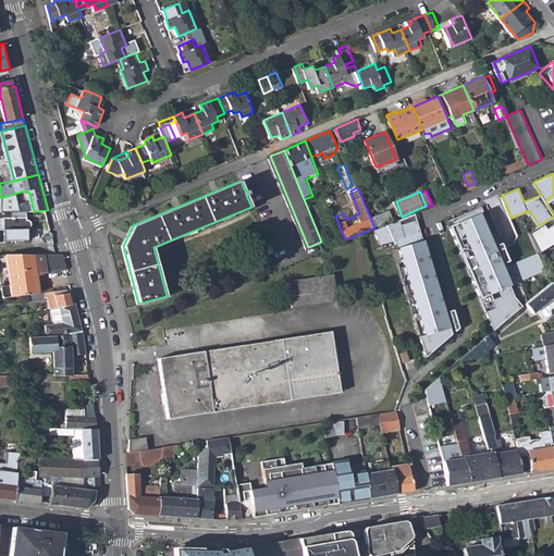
[(488,311),(496,330),(525,306),(517,296),(509,279),(484,220),(481,213),(485,211),(482,206),(454,219),(456,223),(452,225),(460,246),(464,244),(478,275),(474,278),(482,297),(491,294),(493,299),(496,307),(488,311)]
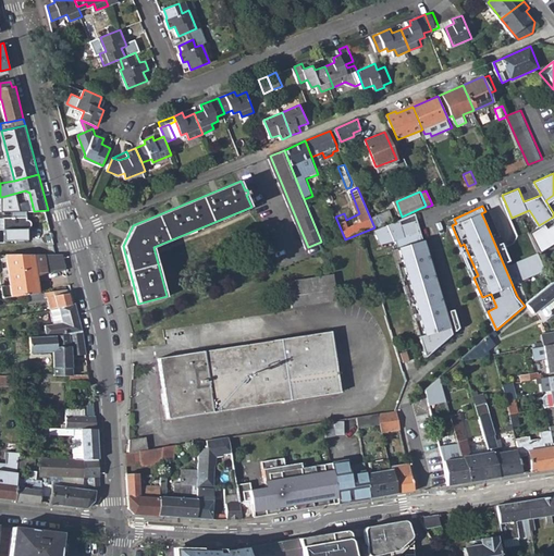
[(395,208),(370,218),(374,227),(394,219),(392,214),(397,213),(395,208)]
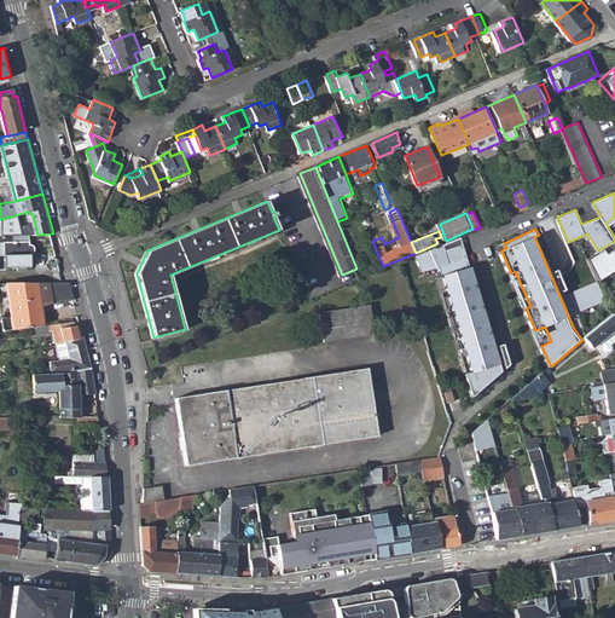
[(16,235),(0,234),(0,241),(7,242),(6,254),(0,254),(0,253),(0,269),(6,270),(7,266),(19,266),(19,269),(29,269),(30,267),(33,267),(33,254),(35,253),(39,249),(38,247),(33,244),(33,242),(16,241),(16,235)]
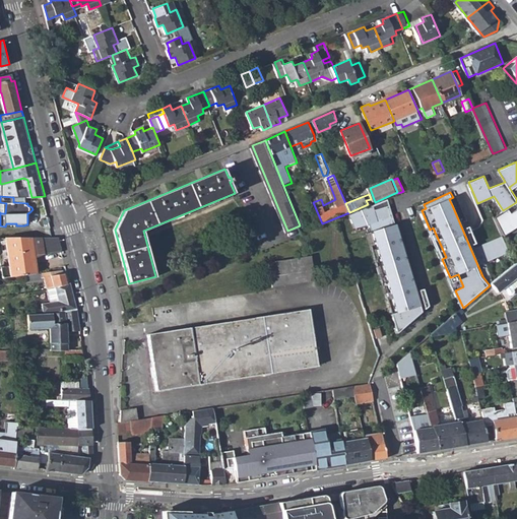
[(392,311),(398,330),(424,310),(396,225),(388,197),(347,214),(354,225),(369,221),(371,229),(366,231),(367,234),(372,232),(381,259),(376,260),(377,264),(382,262),(386,275),(381,277),(382,280),(387,279),(397,310),(393,311),(392,311)]
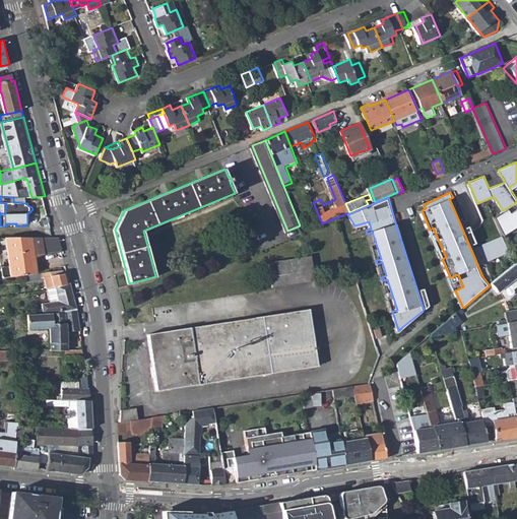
[(452,205),(475,260),(479,259),(475,248),(473,244),(472,245),(465,228),(455,204),(452,205)]
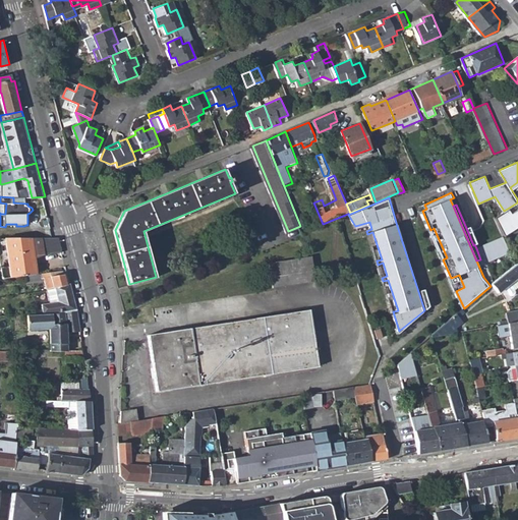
[(504,211),(496,216),(505,237),(517,228),(517,211),(513,214),(509,208),(504,211)]
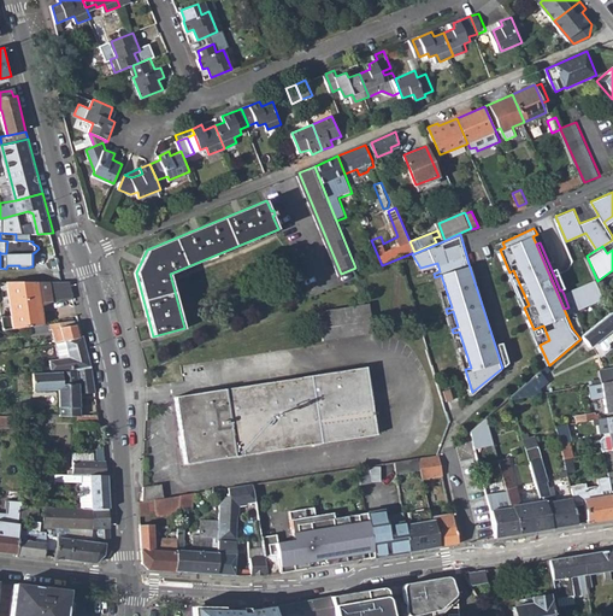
[(470,268),(502,368),(506,364),(499,342),(475,267),(470,268)]
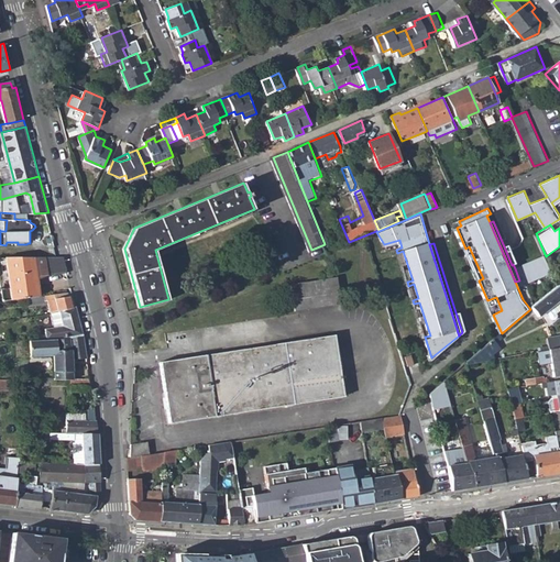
[(513,264),(517,263),(508,244),(504,246),(512,265),(513,264)]
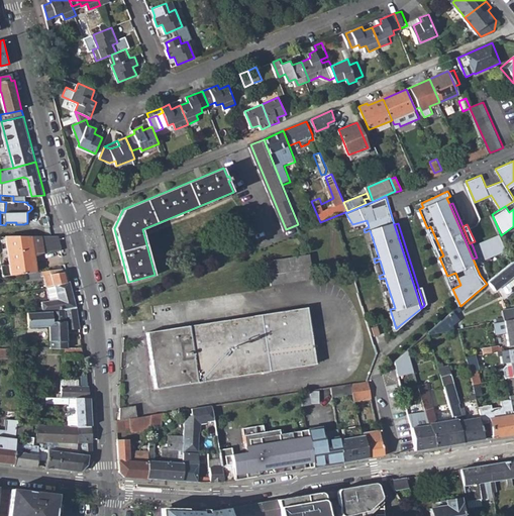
[(427,228),(439,258),(443,255),(430,226),(427,228)]
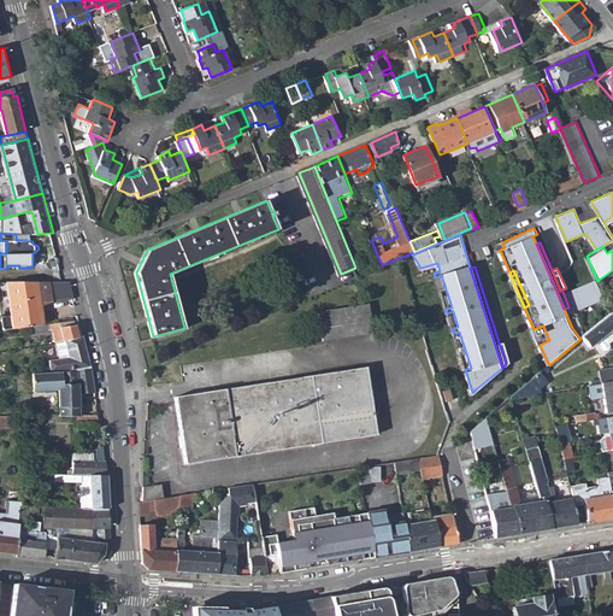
[(441,275),(435,277),(446,309),(452,308),(441,275)]
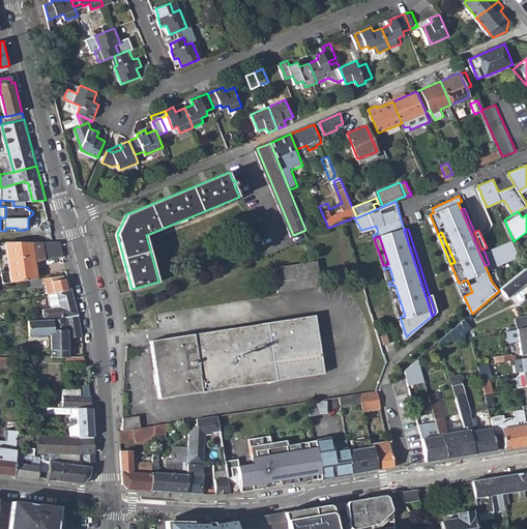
[(7,241),(0,240),(0,250),(1,258),(9,257),(10,269),(2,270),(4,282),(31,278),(37,277),(35,262),(45,259),(65,256),(61,241),(7,241)]
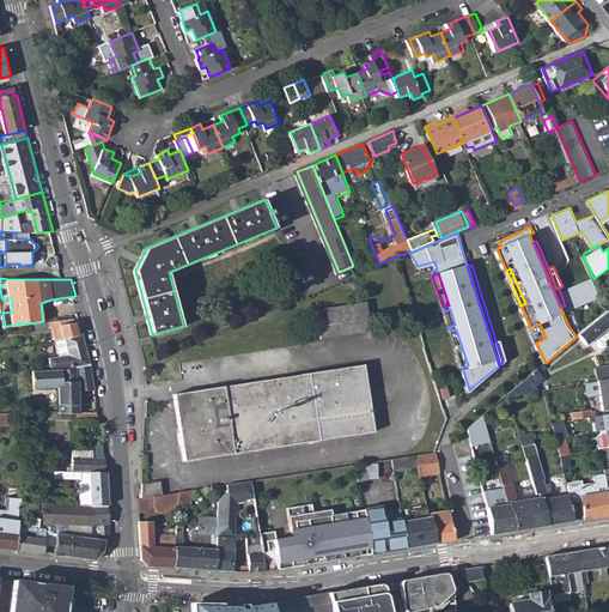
[(602,297),(594,279),(560,292),(565,306),(567,311),(602,297)]
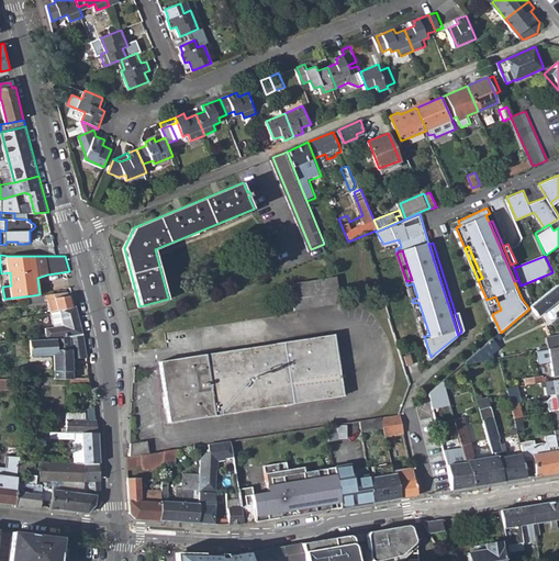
[(338,277),(292,282),(295,309),(342,303),(338,277)]
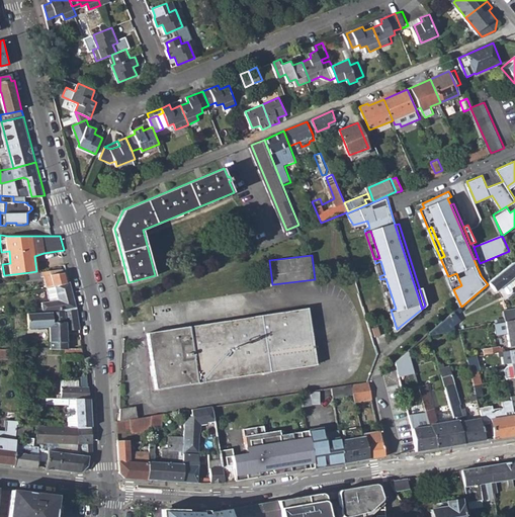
[(380,261),(375,263),(379,276),(384,274),(380,261)]
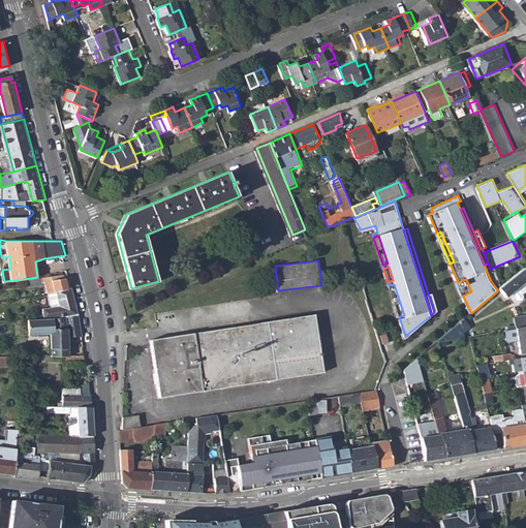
[(525,269),(501,288),(508,299),(515,293),(525,284),(525,269)]
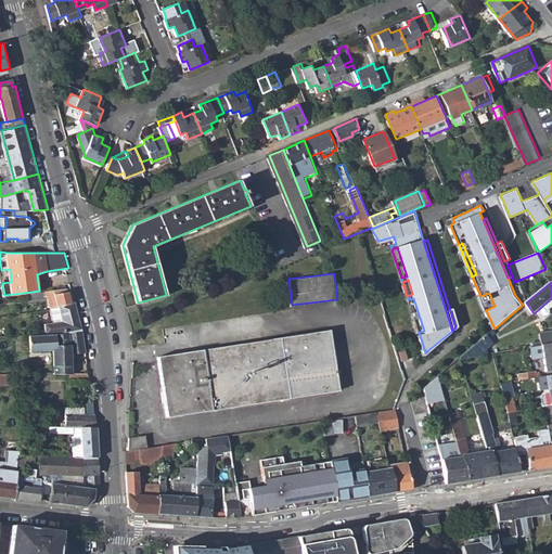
[(39,291),(33,292),(34,299),(56,295),(59,306),(72,303),(67,287),(39,291)]
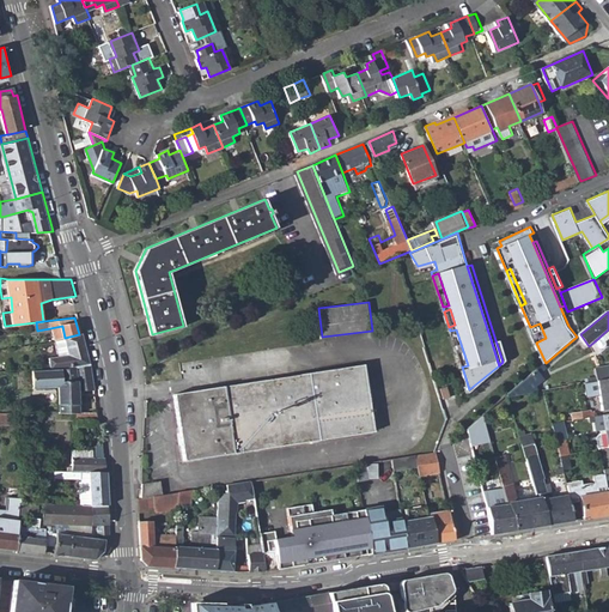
[(533,333),(542,329),(540,323),(530,327),(533,333)]
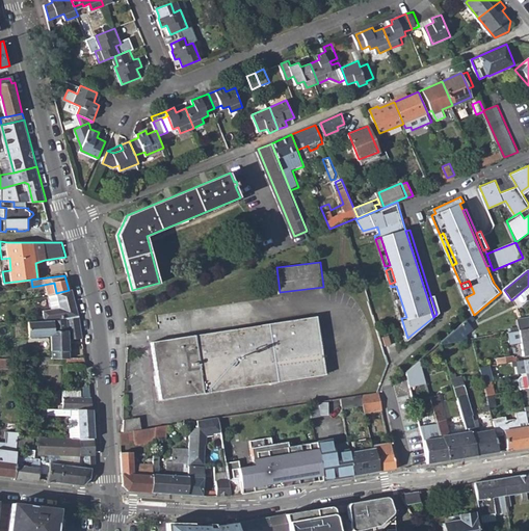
[(396,286),(391,287),(397,303),(398,303),(402,318),(406,317),(396,286)]
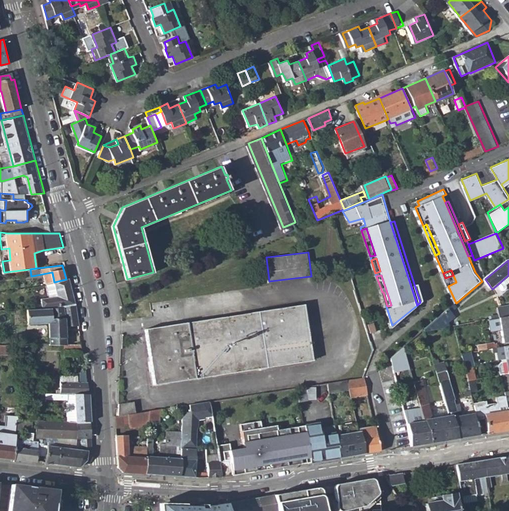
[(508,275),(498,284),(501,288),(502,291),(505,292),(508,291),(508,285),(508,275)]
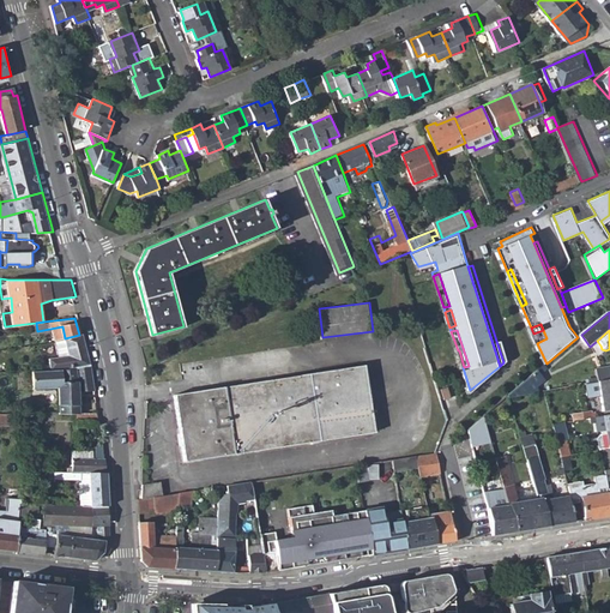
[(59,358),(50,359),(53,371),(92,366),(84,334),(79,335),(65,338),(66,338),(70,356),(59,358)]
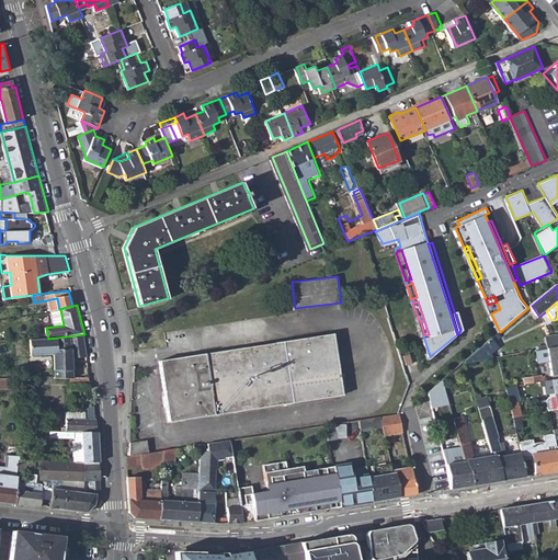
[(59,309),(52,310),(54,327),(64,326),(60,309),(59,309)]
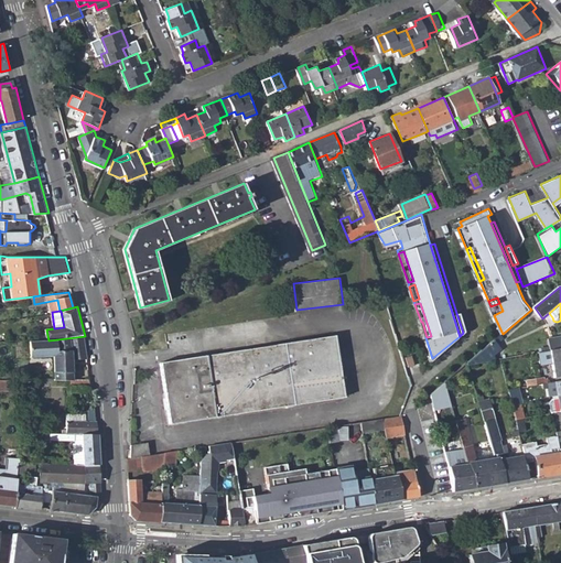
[(456,313),(463,333),(466,329),(461,312),(456,313)]
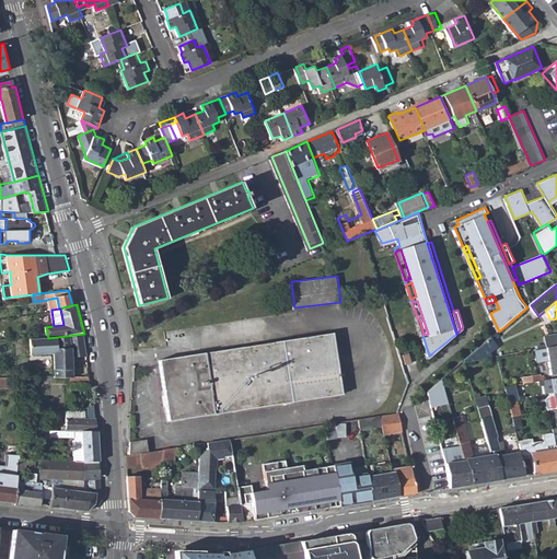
[(499,332),(465,361),(491,357),(488,353),(499,346),(495,340),(501,336),(499,332)]
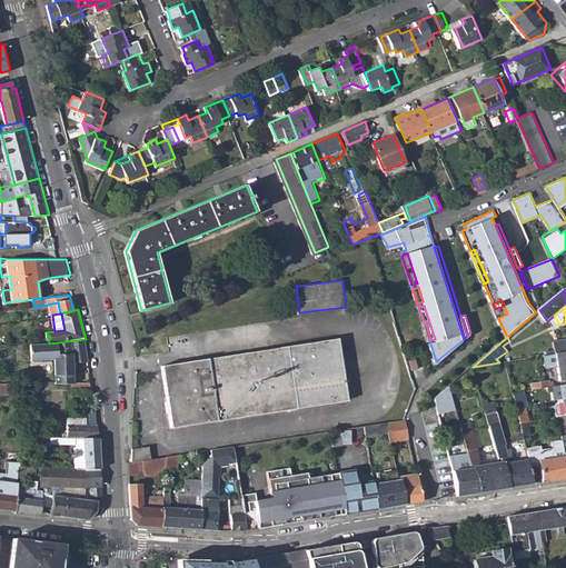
[(565,337),(554,339),(556,348),(556,351),(565,349),(565,337)]
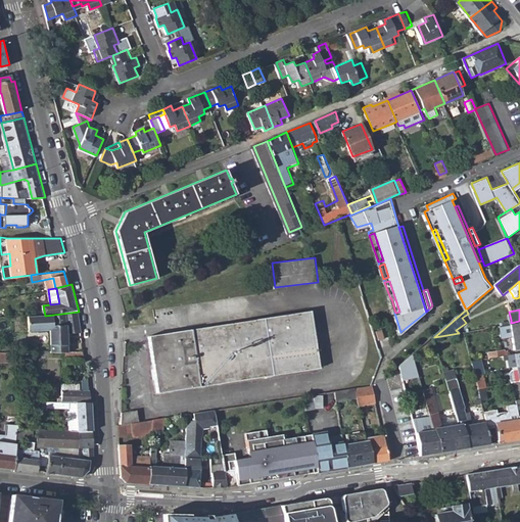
[(311,311),(150,335),(158,392),(320,368),(311,311)]
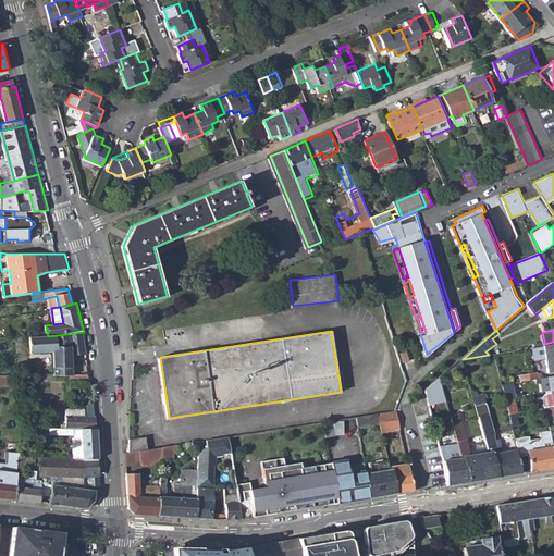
[(48,336),(29,337),(32,354),(56,351),(57,374),(75,375),(73,355),(87,353),(84,332),(48,336)]
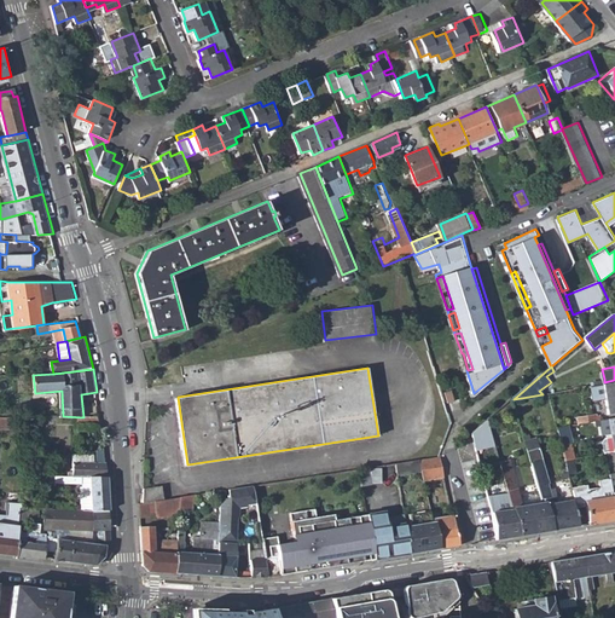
[(614,380),(604,382),(609,411),(614,410),(614,380)]
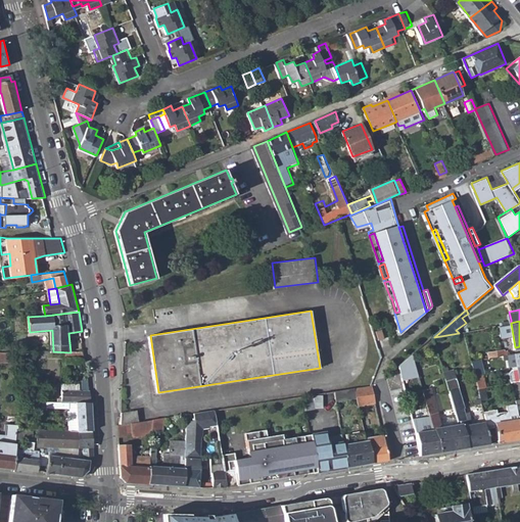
[(511,347),(494,350),(495,357),(509,353),(514,352),(514,348),(511,348),(511,347)]
